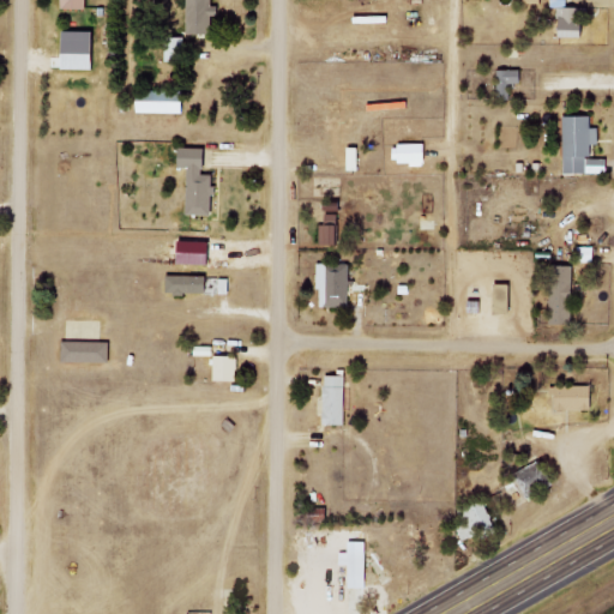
[(83,0),(59,0),(60,10),(84,10),(83,0)]
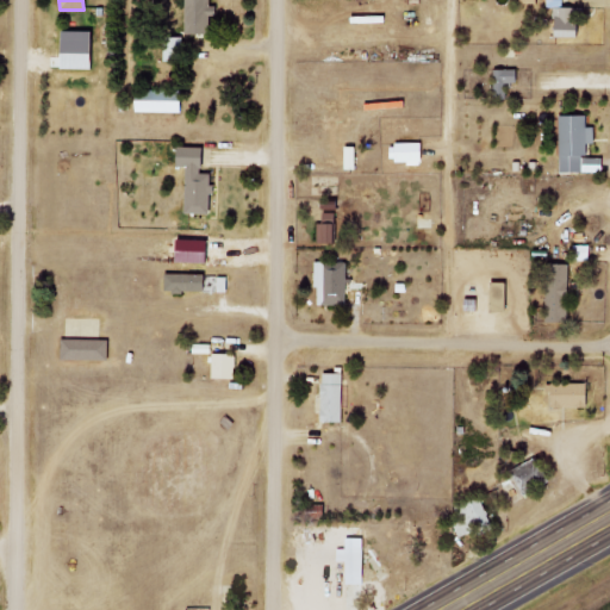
[(184,0),(185,35),(211,35),(211,0),(184,0)]
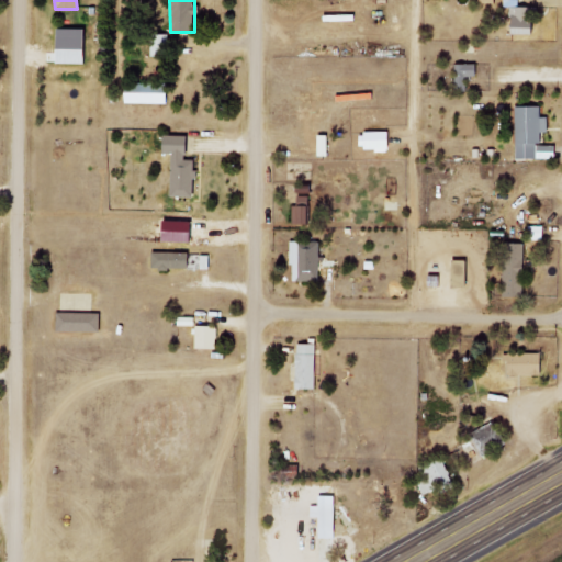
[(527,35),(527,29),(534,30),(534,19),(538,19),(538,8),(508,7),(507,35),(527,35)]
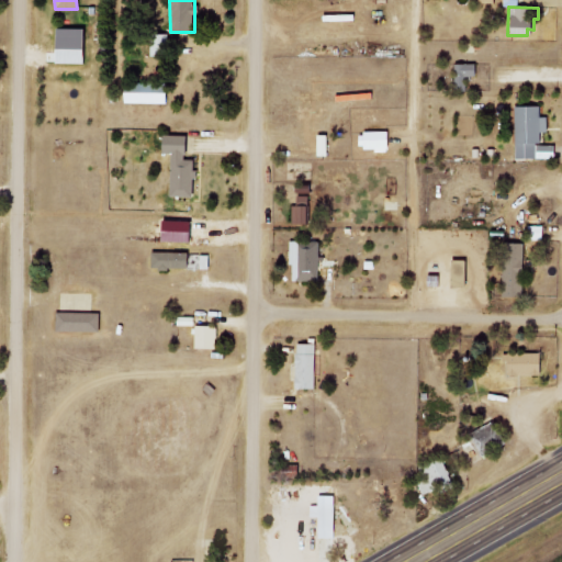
[(86,65),(87,30),(54,29),(54,64),(86,65)]
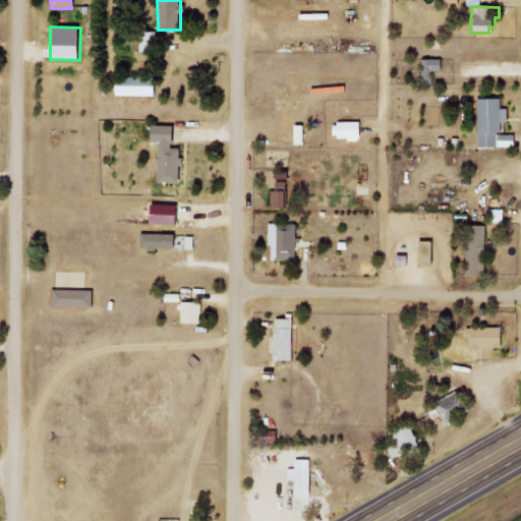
[(421,60),(422,85),(433,85),(433,71),(441,71),(441,60),(421,60)]
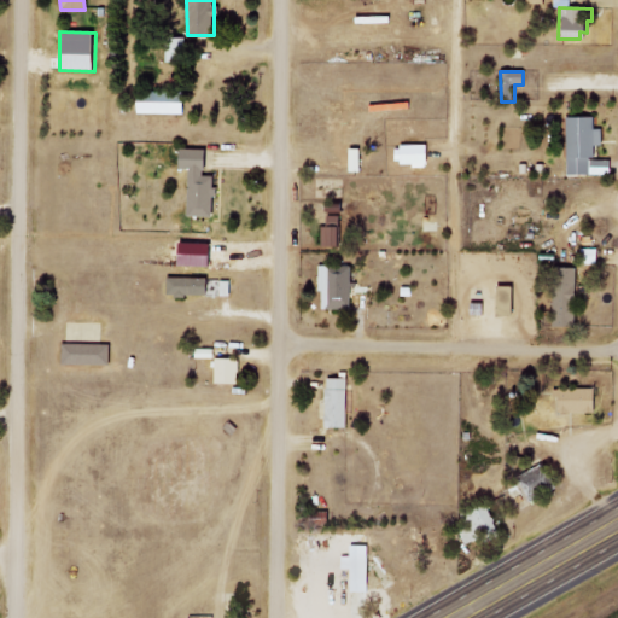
[(182,114),(182,103),(161,103),(161,93),(135,92),(135,114),(182,114)]
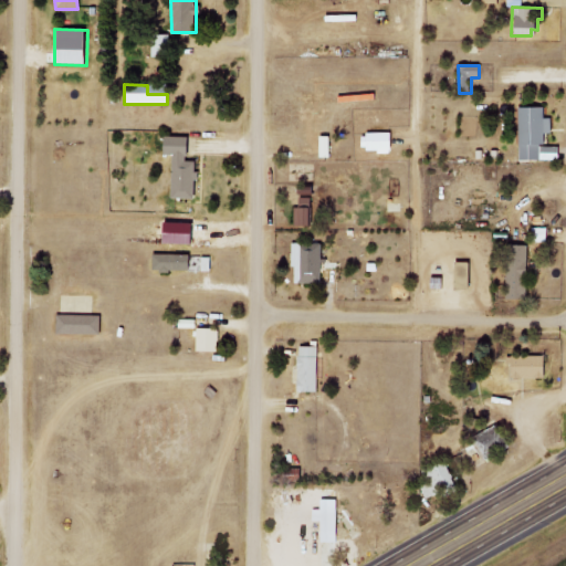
[(517,107),(519,160),(557,160),(557,146),(544,147),(543,133),(551,133),(551,117),(545,118),(544,107),(517,107)]
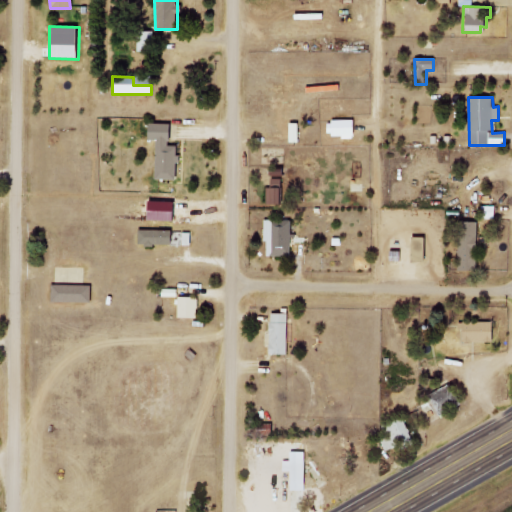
[(328,121),(329,137),(354,136),(353,120),(328,121)]
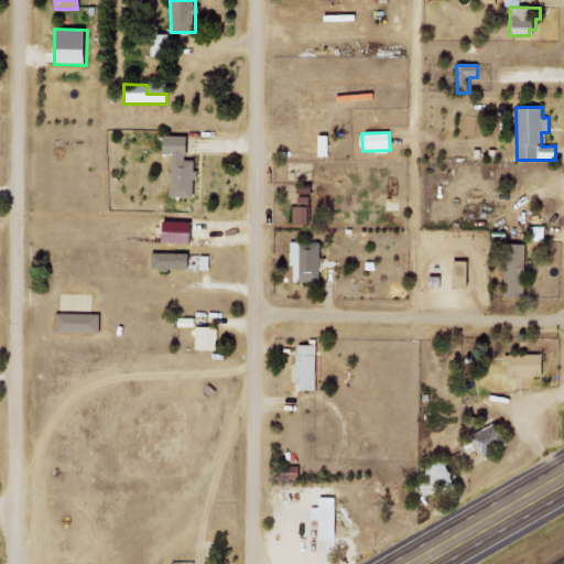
[(186,137),(161,137),(161,155),(171,155),(171,197),(194,198),(194,161),(186,161),(186,137)]
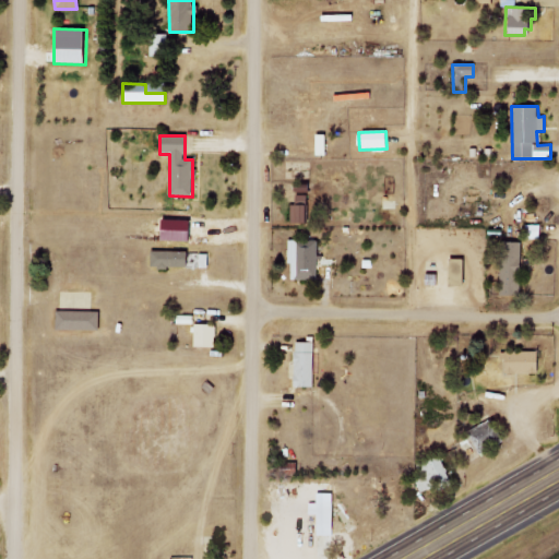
[(306,205),(290,204),(290,223),(305,224),(306,205)]
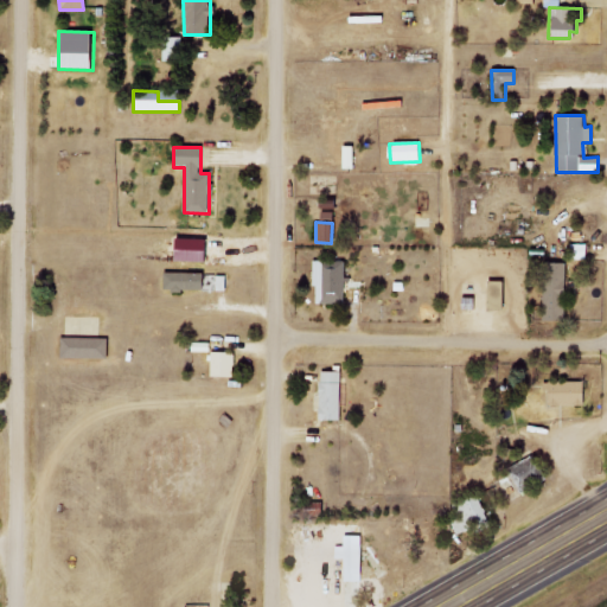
[(204,240),(173,240),(172,261),(203,262),(204,240)]
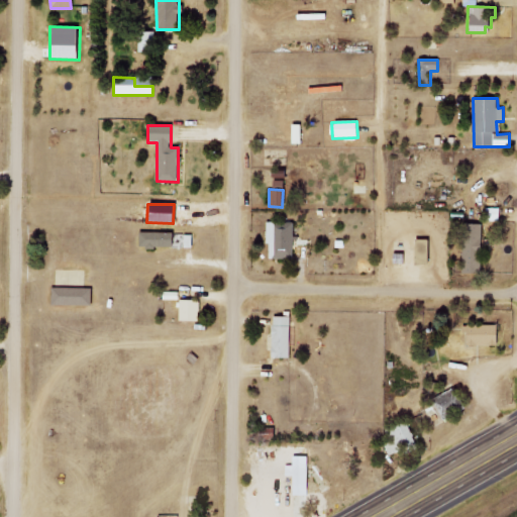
[(481,275),(482,225),(462,224),(460,274),(481,275)]
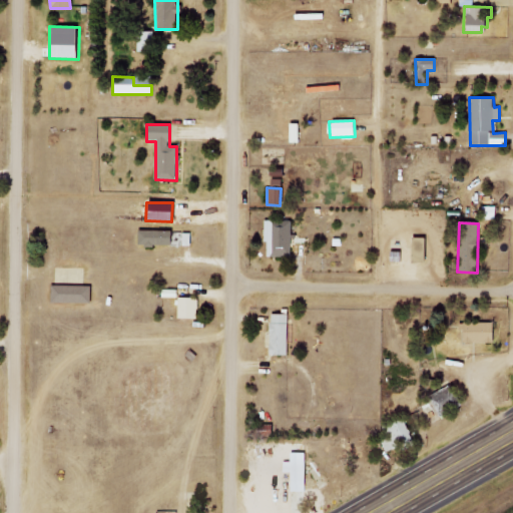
[(191,231),(138,230),(137,245),(190,246),(191,231)]
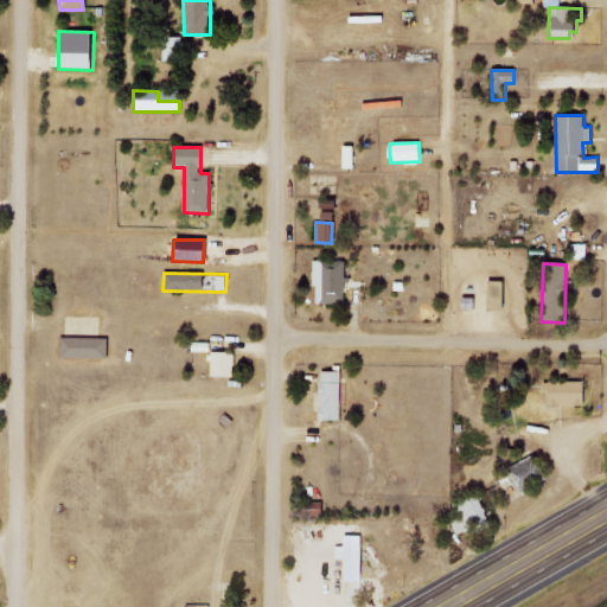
[(504,282),(486,282),(487,311),(505,311),(504,282)]
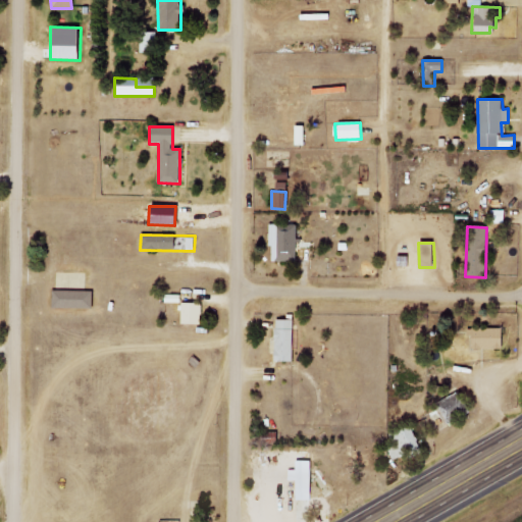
[(98,292),(56,291),(55,308),(97,309),(98,292)]
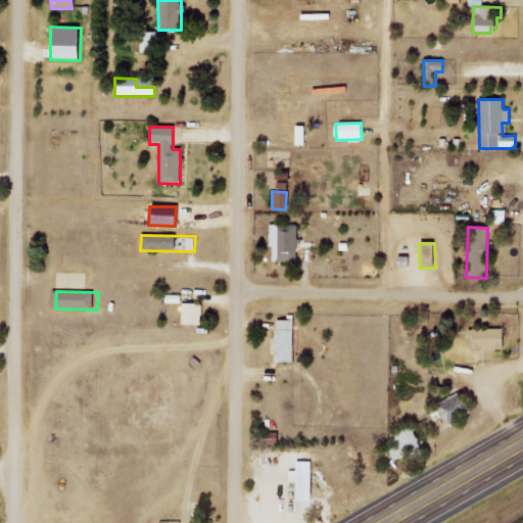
[(205,325),(205,303),(187,303),(187,325),(205,325)]
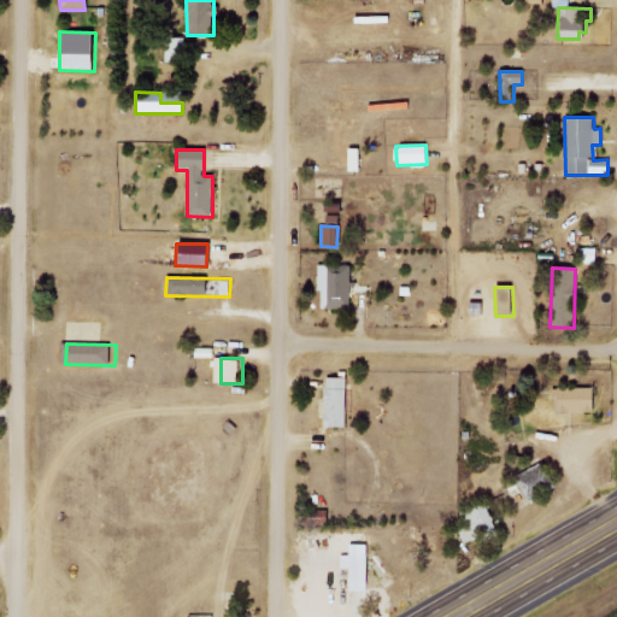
[(352,427),(353,377),(330,377),(329,427),(352,427)]
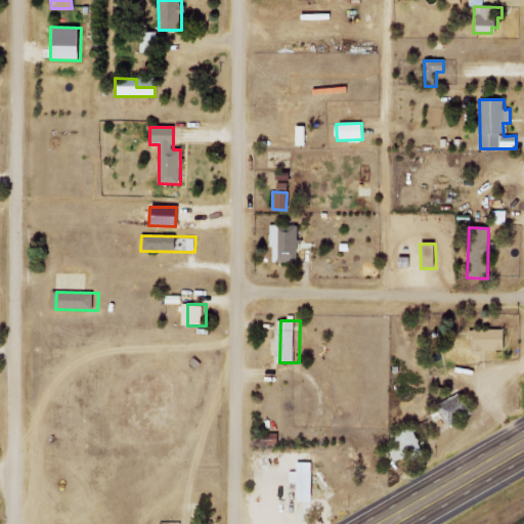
[(503,330),(473,330),(473,351),(503,350),(503,330)]
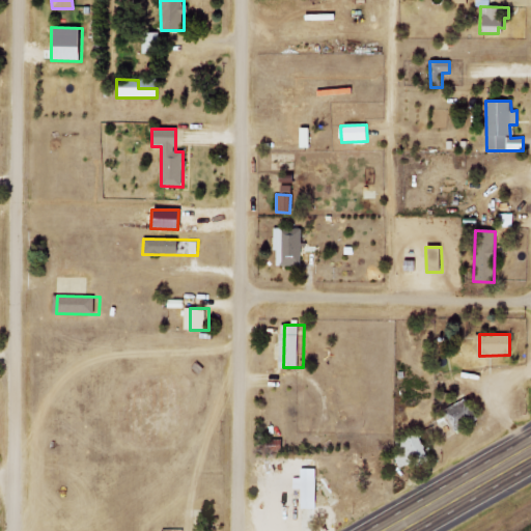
[(451,407),(455,427),(475,422),(471,402),(451,407)]
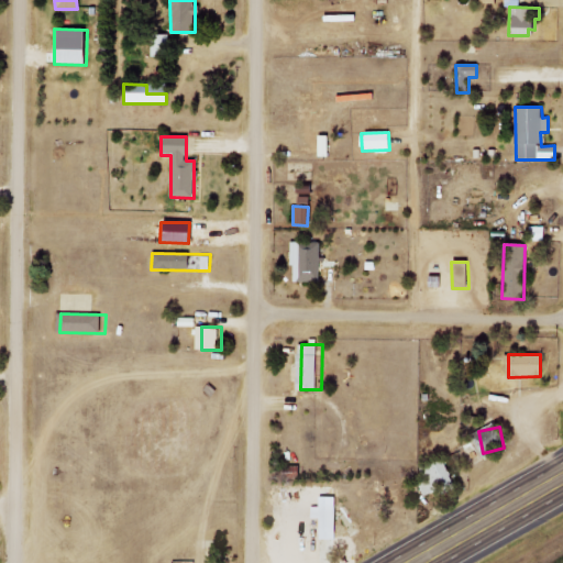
[(431,498),(459,486),(446,459),(419,471),(431,498)]
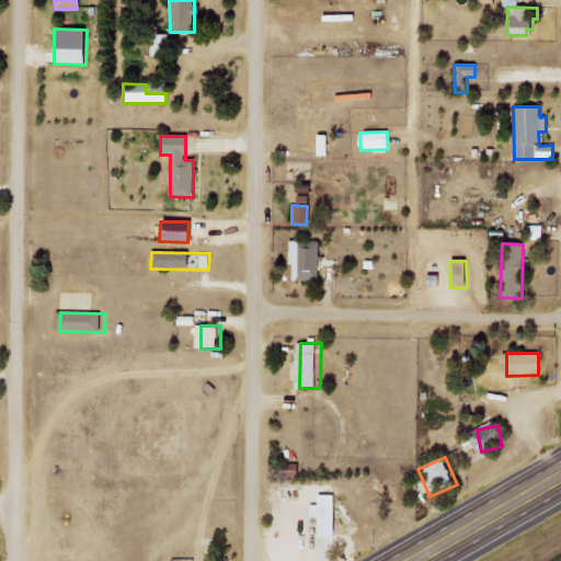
[(340,537),(339,495),(323,495),(323,505),(315,505),(315,517),(323,517),(323,538),(340,537)]
